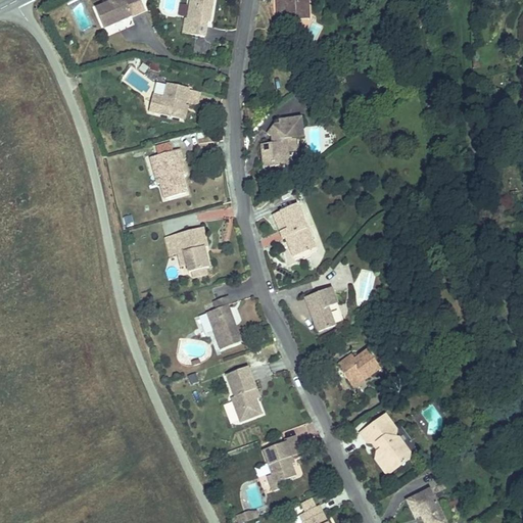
[(106,29),(117,22),(116,19),(122,16),(124,20),(146,9),(141,0),(114,0),(97,8),(106,29)]
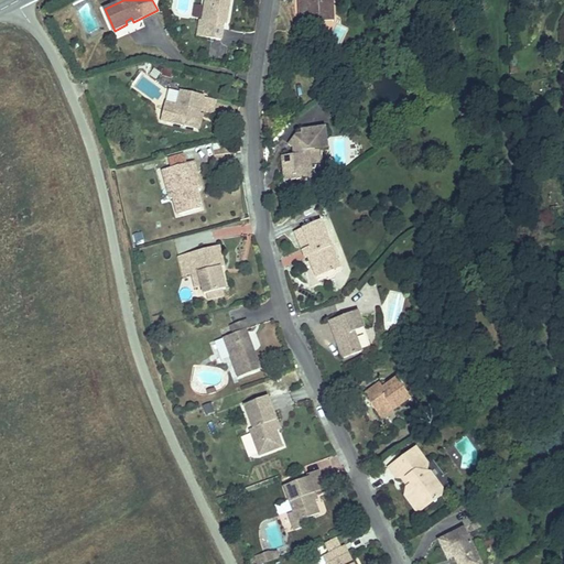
[(198,18),(196,32),(220,36),(223,22),(226,22),(228,0),(203,0),(202,18),(198,18)]
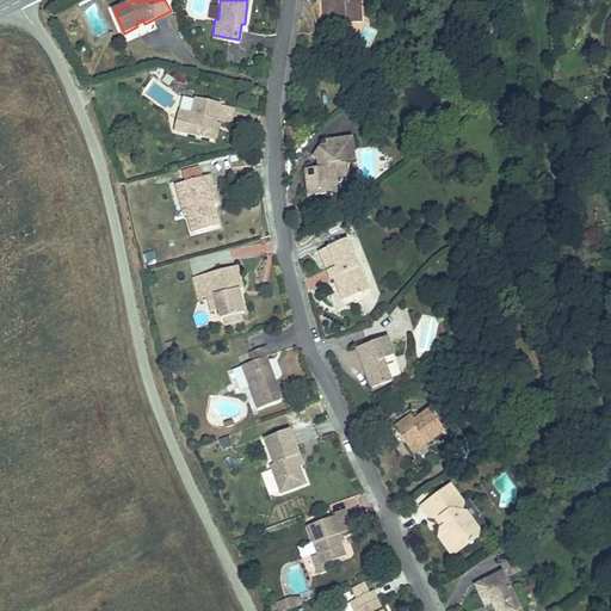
[(360,17),(359,0),(323,0),(325,8),(335,8),(335,18),(360,17)]
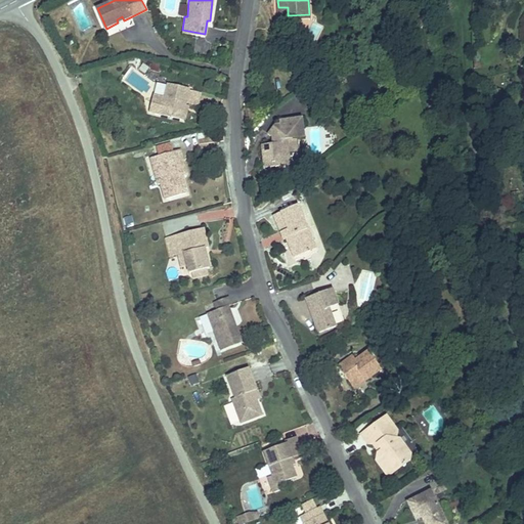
[(418,17),(404,23),(409,34),(422,29),(418,17)]
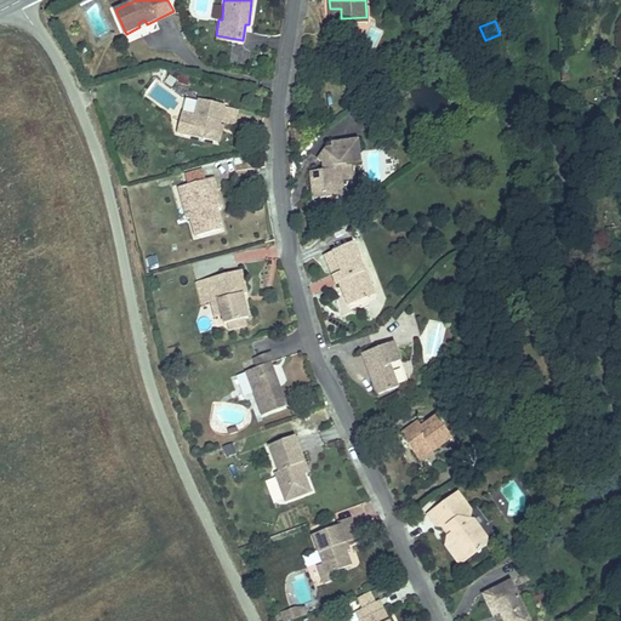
[(192,136),(218,141),(223,121),(228,102),(201,96),(192,136)]
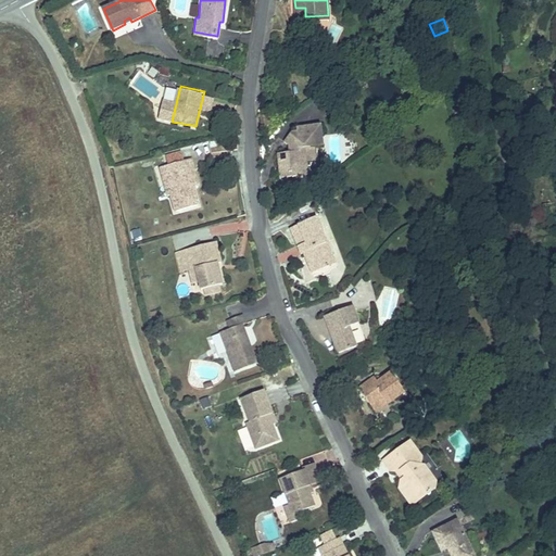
[(200,109),(196,126),(201,127),(204,110),(200,109)]
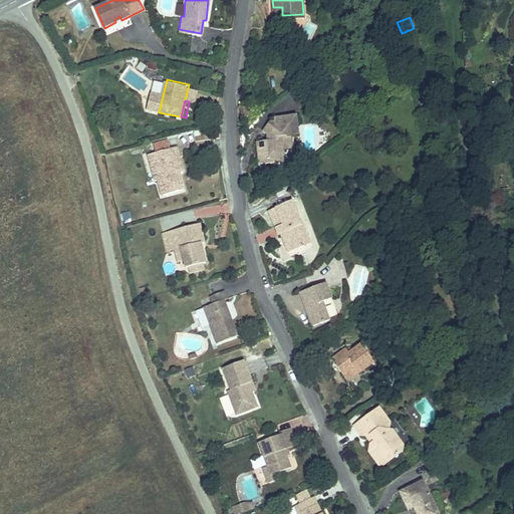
[(254,140),(257,156),(266,154),(268,162),(286,160),(284,149),(292,148),(289,133),(297,132),(293,110),(271,114),(271,118),(268,119),(262,129),(265,130),(267,134),(267,138),(254,140)]
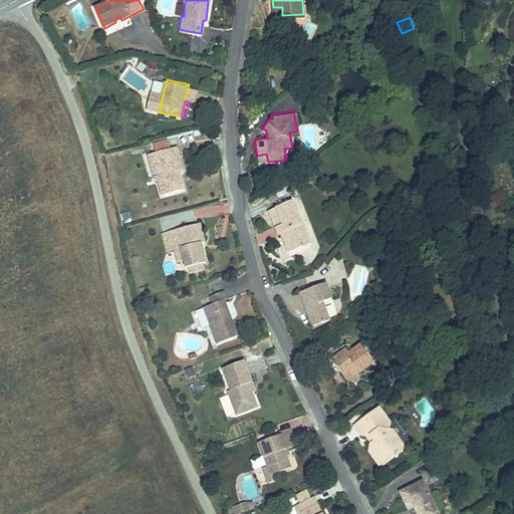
[(182,187),(178,171),(174,158),(181,156),(178,144),(149,152),(156,177),(160,176),(164,192),(182,187)]
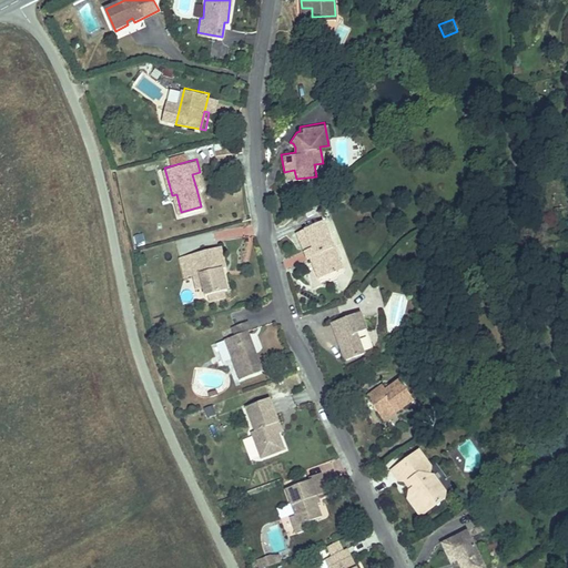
[(324,174),(323,163),(314,164),(316,176),(324,174)]
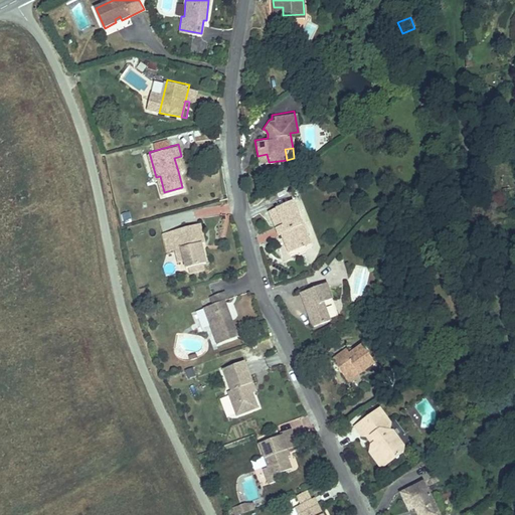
[(267,154),(258,156),(260,164),(269,162),(267,154)]
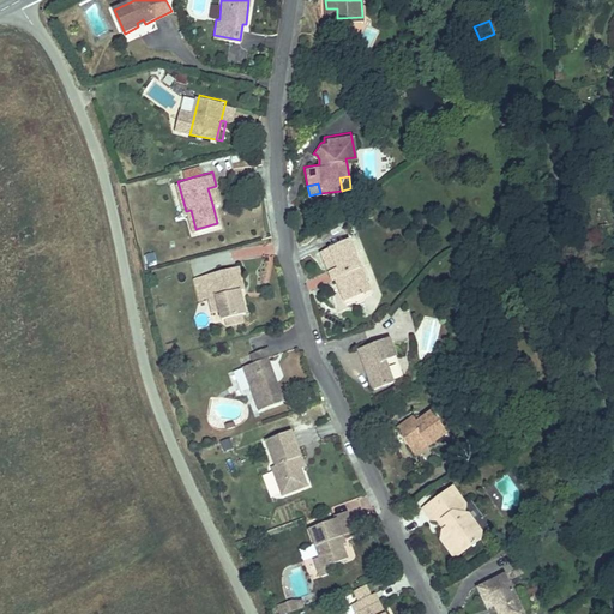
[(208,188),(212,204),(221,202),(216,186),(208,188)]
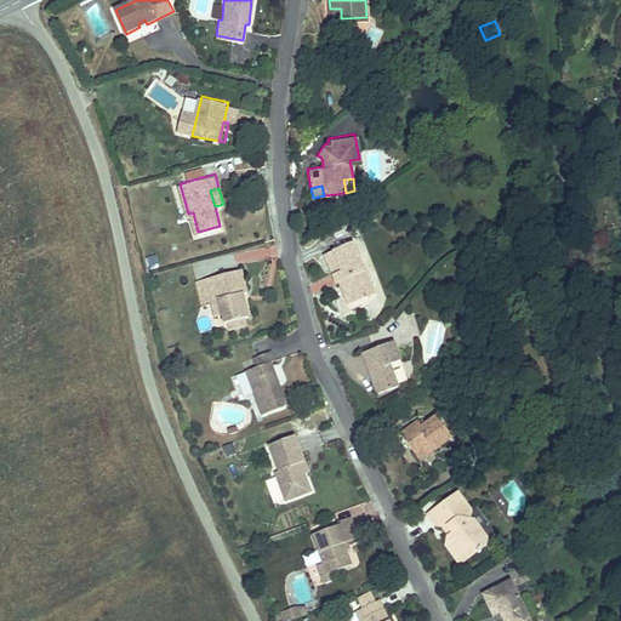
[(328,251),(334,272),(363,261),(357,241),(328,251)]
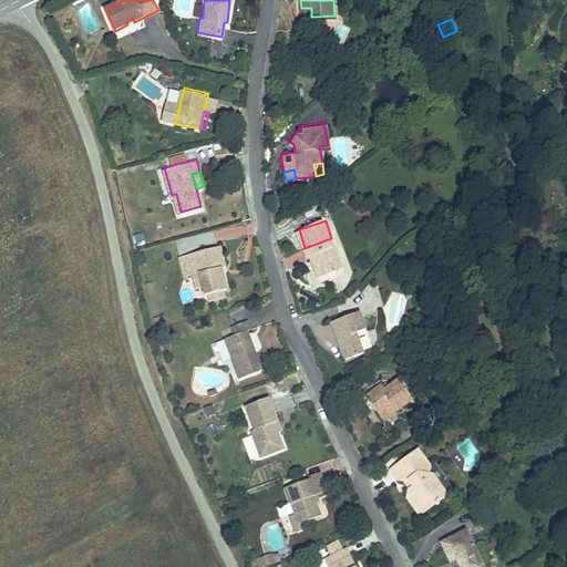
[(331,238),(305,248),(306,250),(311,248),(320,275),(337,269),(331,255),(337,253),(331,238)]
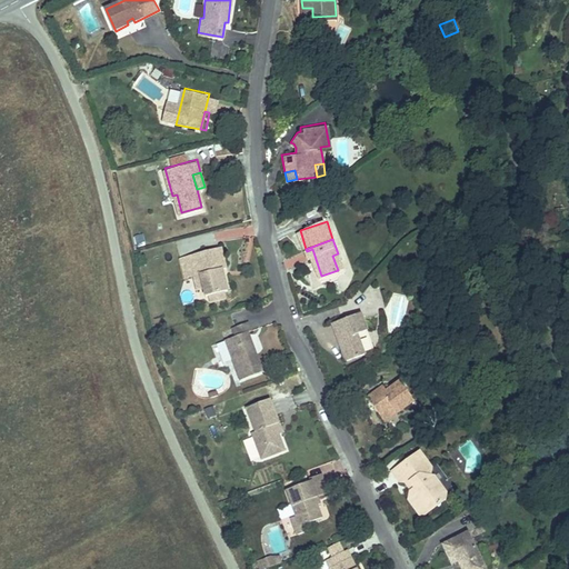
[(223,246),(189,253),(195,275),(201,272),(207,296),(212,293),(228,290),(230,289),(225,267),(228,266),(223,246)]
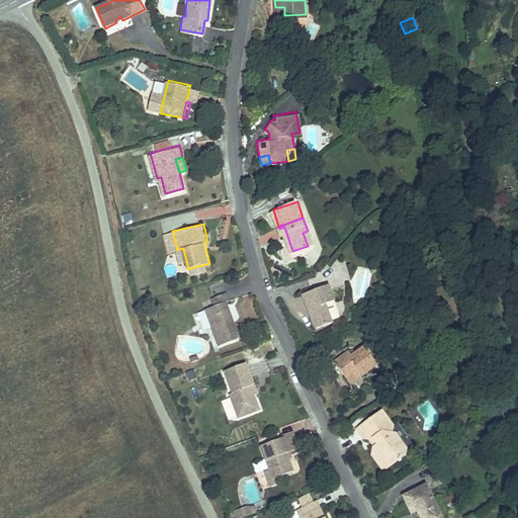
[(177,250),(172,231),(155,235),(160,254),(177,250)]
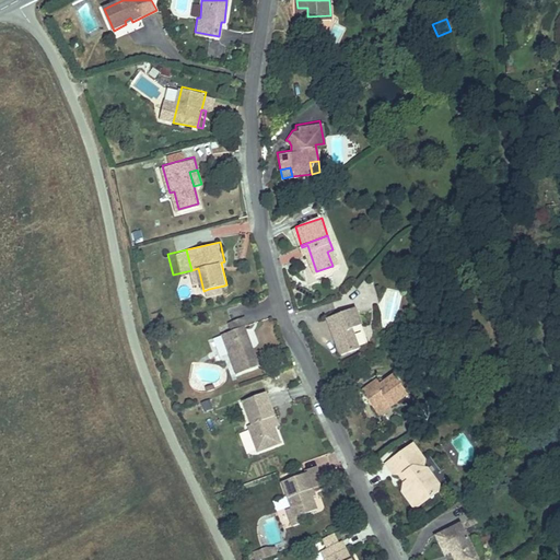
[(327,252),(333,266),(338,265),(333,249),(327,252)]
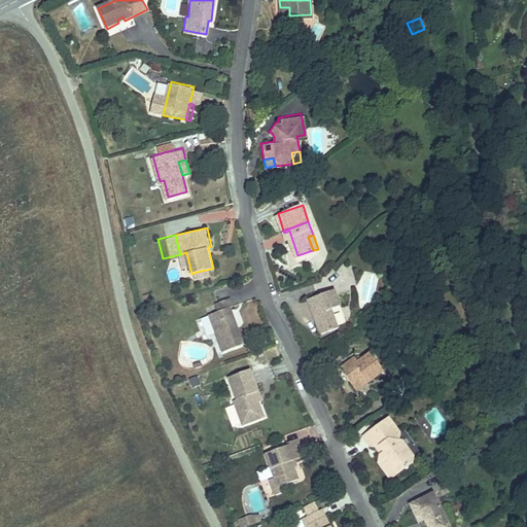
[(186,252),(180,254),(185,275),(191,274),(186,252)]
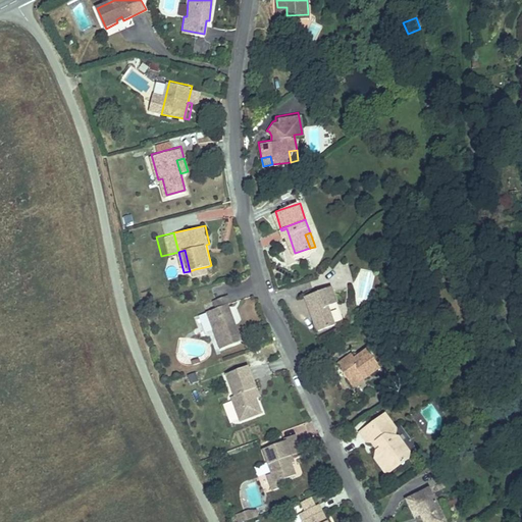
[(333,286),(354,280),(349,264),(328,270),(333,286)]
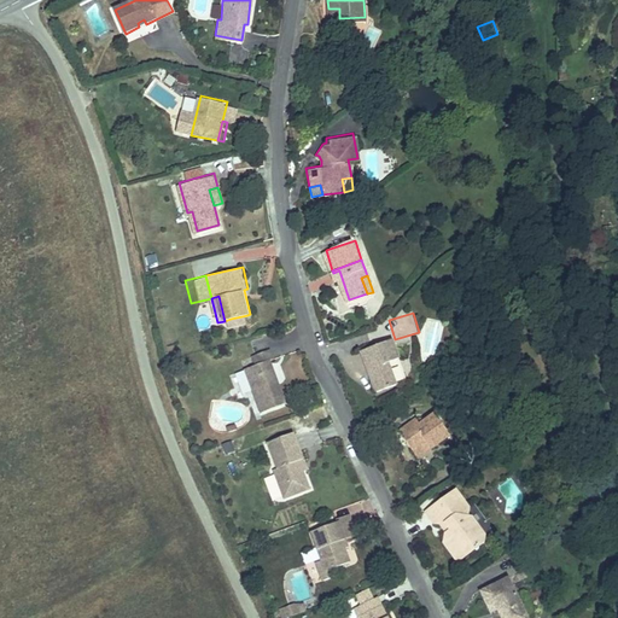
[(249,321),(248,315),(231,319),(232,325),(249,321)]
